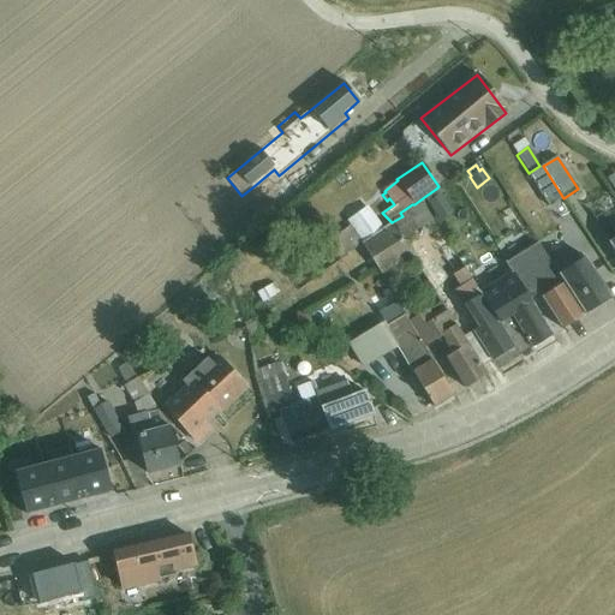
[(563,198),(543,166),(529,175),(549,208),(557,202),(563,198)]
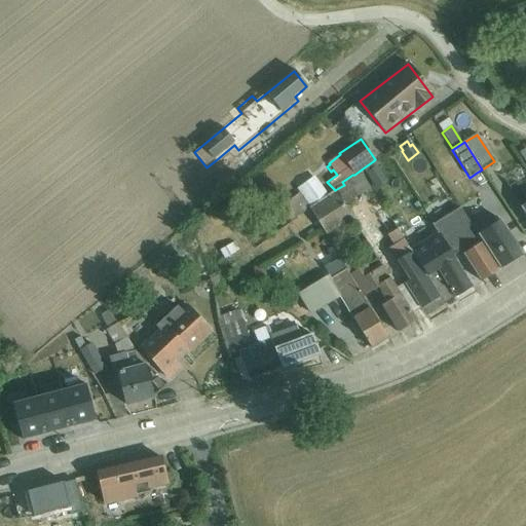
[(234,145),(216,160),(231,179),(249,163),(238,150),(234,145)]
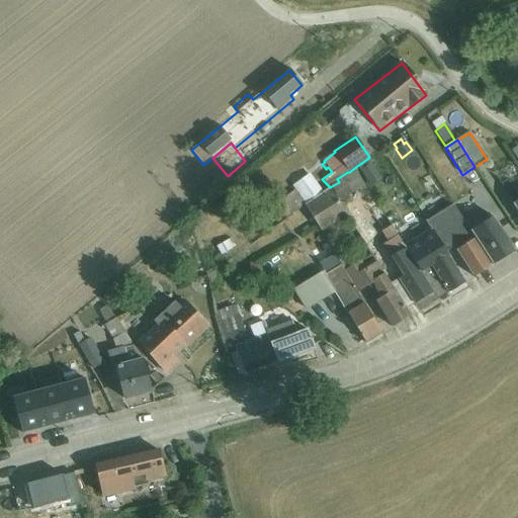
[(367,159),(357,166),(369,187),(381,180),(367,159)]
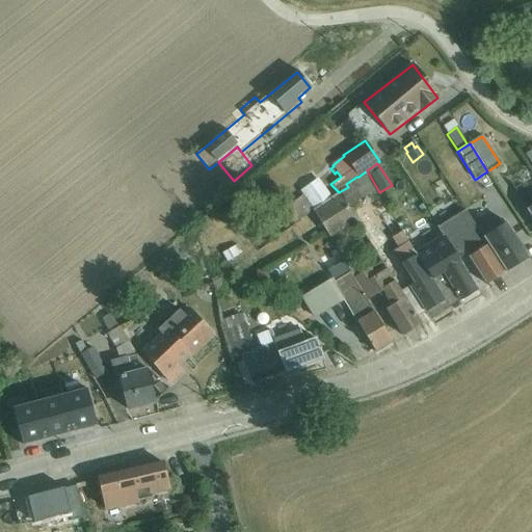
[(348,187),(339,192),(348,208),(374,191),(365,176),(348,187)]
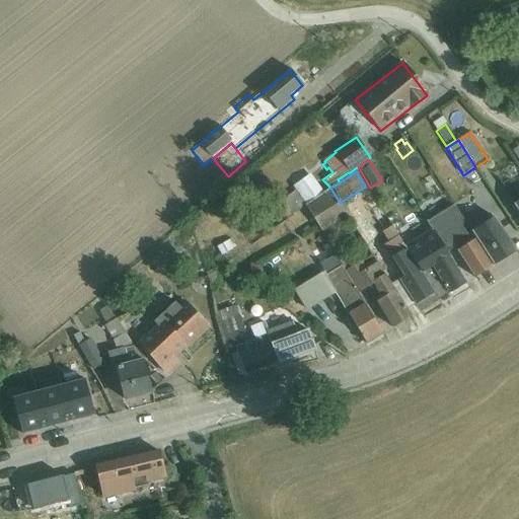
[(305,206),(323,193),(310,174),(293,187),(305,206)]
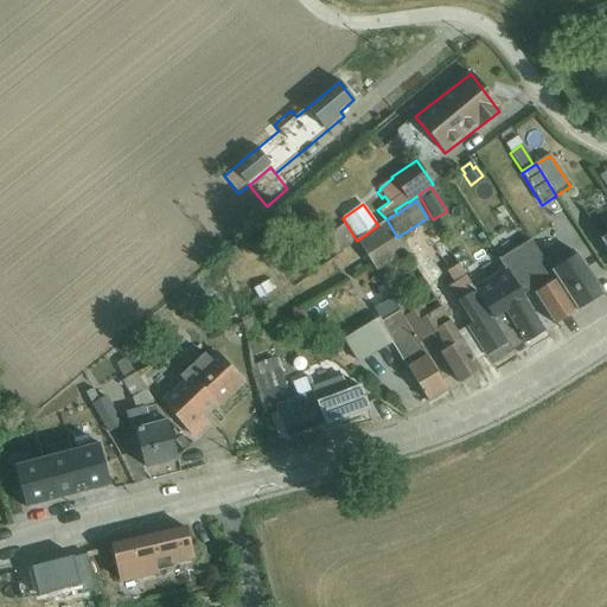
[(378,225),(357,241),(371,263),(376,273),(407,254),(397,237),(387,219),(378,225)]
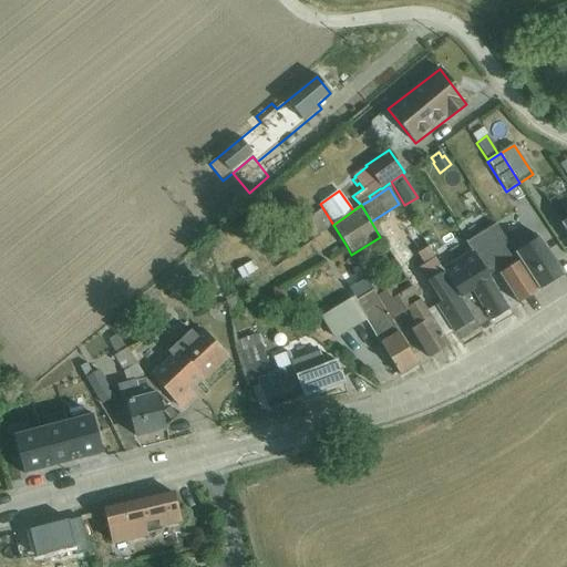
[(321,209),(300,224),(311,239),(331,225),(321,209)]
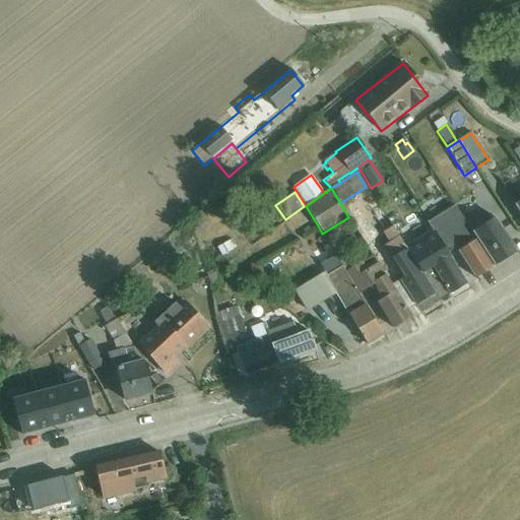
[(423,275),(405,247),(380,206),(371,211),(380,224),(379,225),(390,243),(384,247),(392,259),(393,258),(404,277),(399,280),(400,281),(392,286),(407,311),(415,305),(416,306),(435,295),(423,275)]
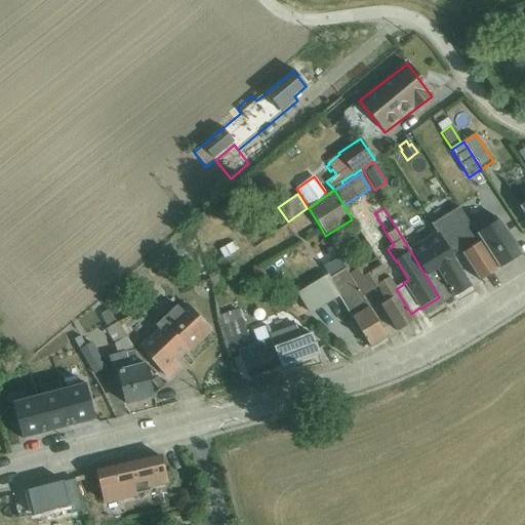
[(498,270),(471,225),(459,208),(433,225),(438,233),(452,255),(461,250),(463,253),(462,254),(480,282),(498,270)]
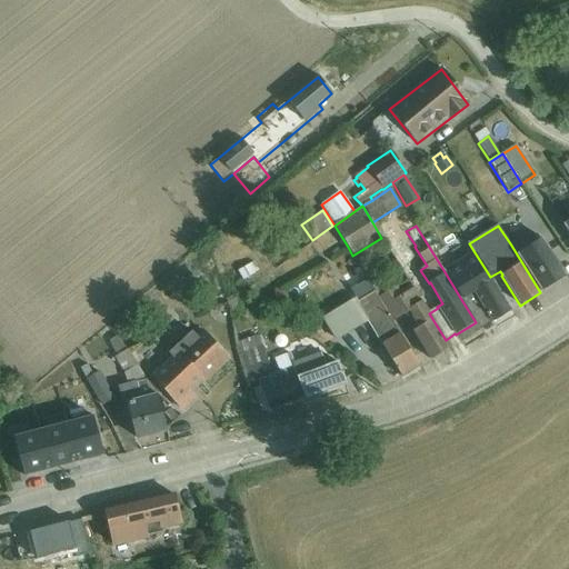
[(526,233),(510,243),(540,292),(566,277),(540,238),(532,243),(526,233)]
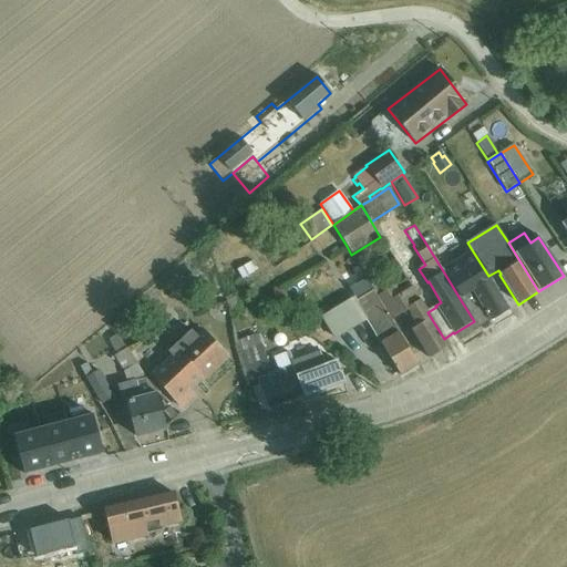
[(473,251),(442,269),(461,300),(473,294),(491,321),(509,310),(488,276),(473,251)]
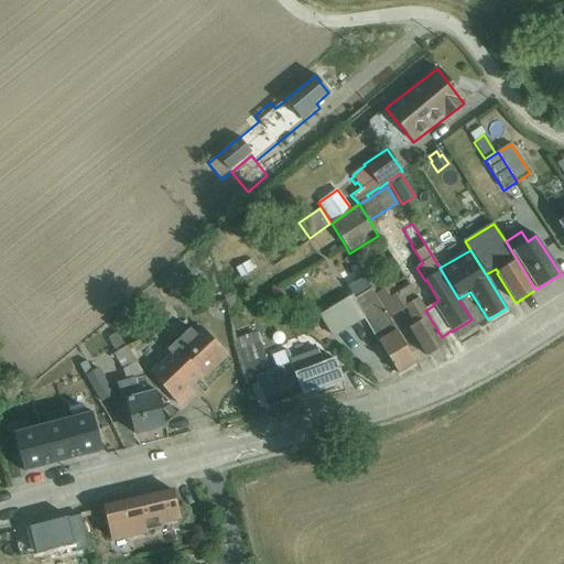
[(251,260),(235,269),(240,279),(257,269),(251,260)]
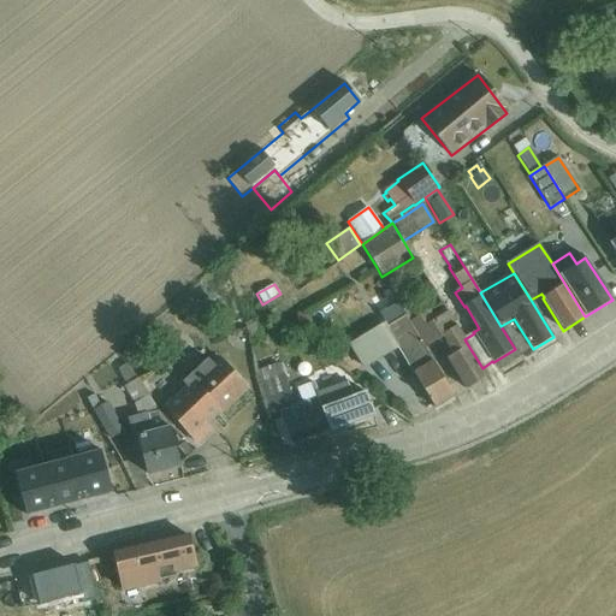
[(483,368),(465,339),(448,312),(446,313),(444,309),(433,317),(430,309),(414,319),(401,296),(396,298),(398,303),(425,349),(438,341),(442,345),(446,343),(454,355),(446,359),(466,390),(487,377),(483,368)]
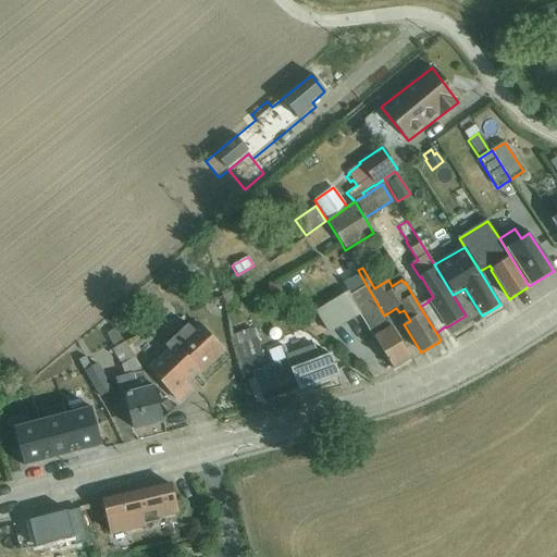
[(384,316),(360,274),(344,284),(348,292),(296,323),(318,339),(329,333),(329,334),(360,314),(373,338),(369,342),(376,355),(382,350),(393,369),(411,359),(384,316)]
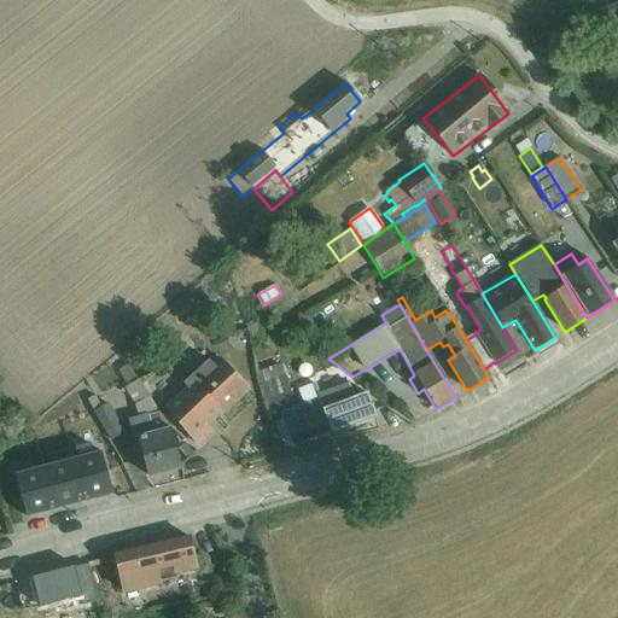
[(298,319),(286,320),(286,324),(296,333),(299,333),(313,333),(312,314),(298,314),(298,319)]
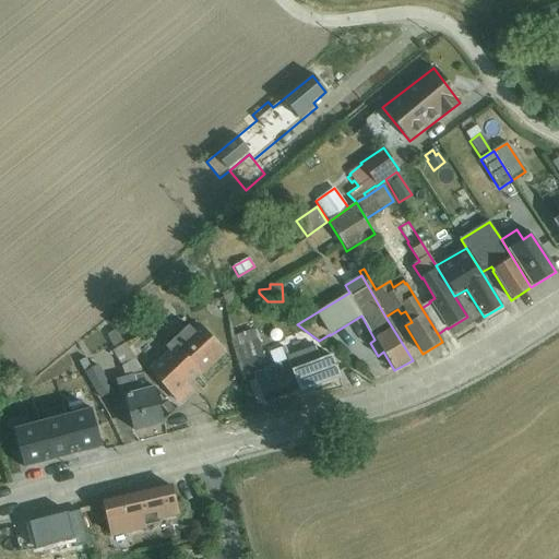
[(466,289),(454,296),(467,317),(472,324),(484,317),(466,289)]
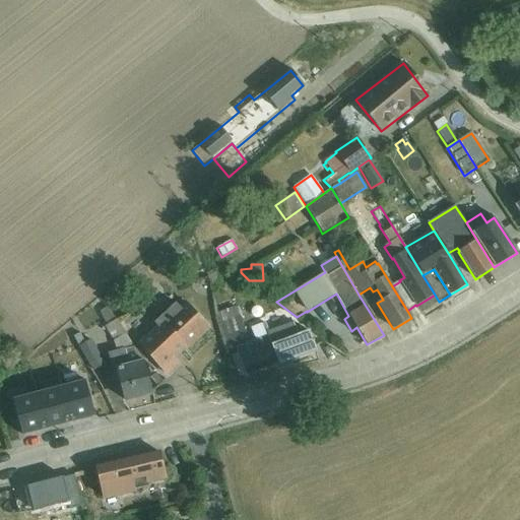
[(435,295),(416,306),(420,313),(439,302),(435,295)]
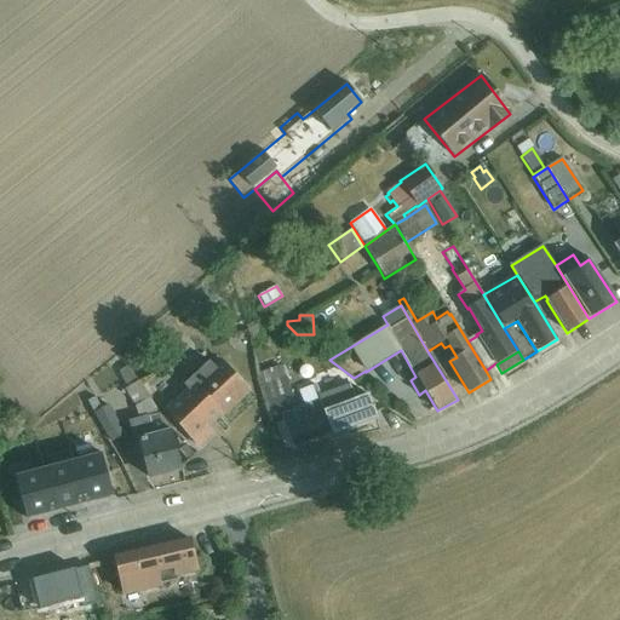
[(189,390),(166,412),(197,447),(212,434),(205,426),(219,413),(220,414),(247,389),(219,360),(212,366),(210,362),(184,385),(189,390)]
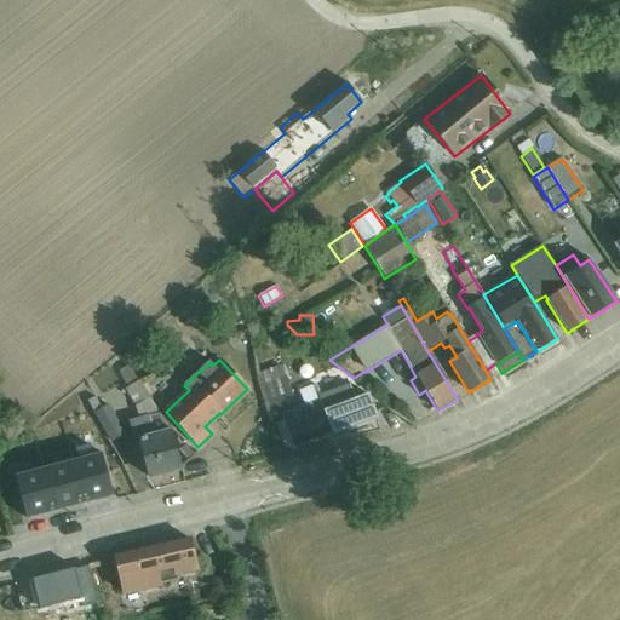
[(127,366),(118,372),(127,388),(125,390),(136,407),(139,418),(128,420),(139,464),(145,463),(149,478),(182,470),(171,426),(127,366)]
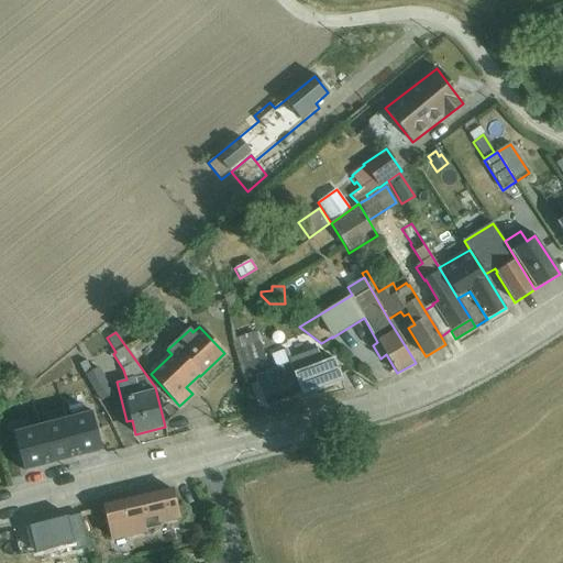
[(255,332),(235,339),(243,374),(268,366),(261,345),(255,332)]
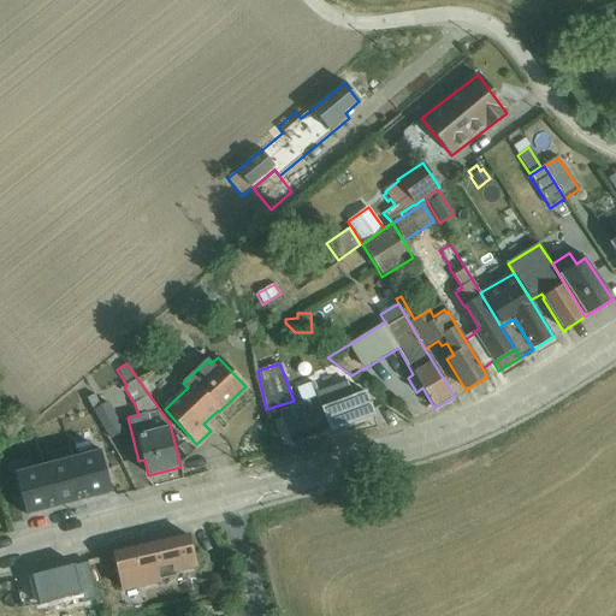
[(335,366),(317,374),(323,388),(341,379),(335,366)]
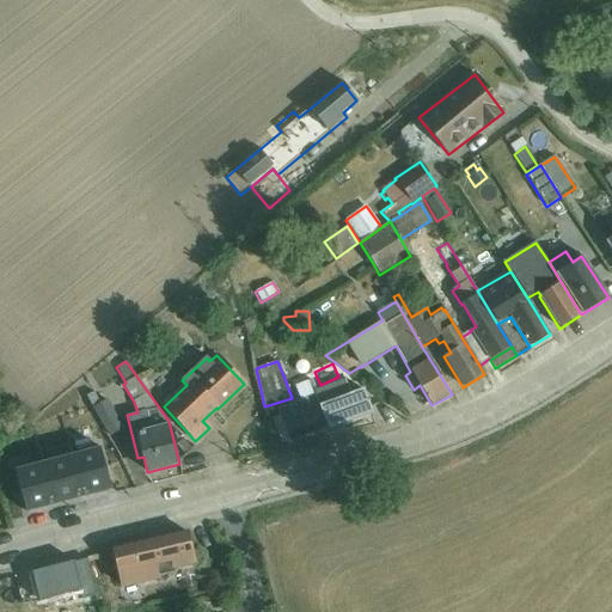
[(280,416),(274,418),(282,444),(289,440),(289,442),(371,412),(362,389),(350,393),(346,379),(317,390),(312,380),(295,386),(301,401),(277,409),(280,416)]
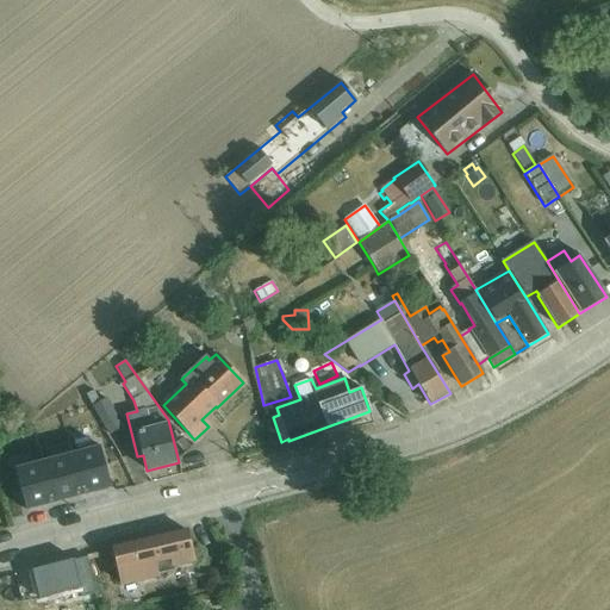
[(93,406),(100,402),(94,391),(87,394),(93,406)]
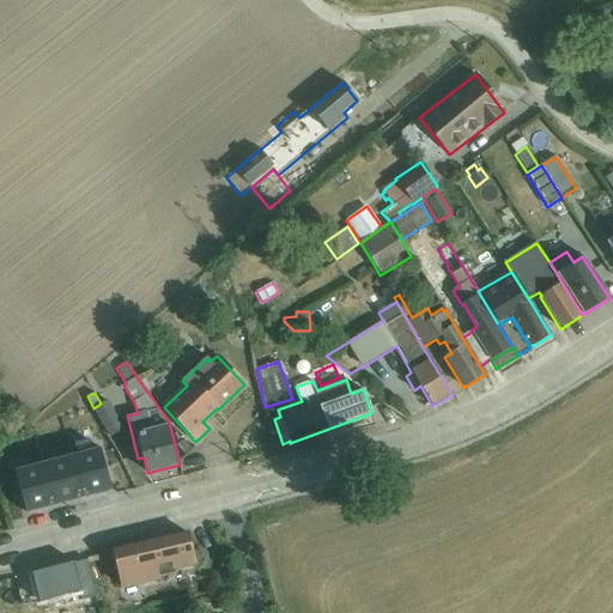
[(101,404),(93,408),(109,437),(125,430),(108,400),(101,404)]
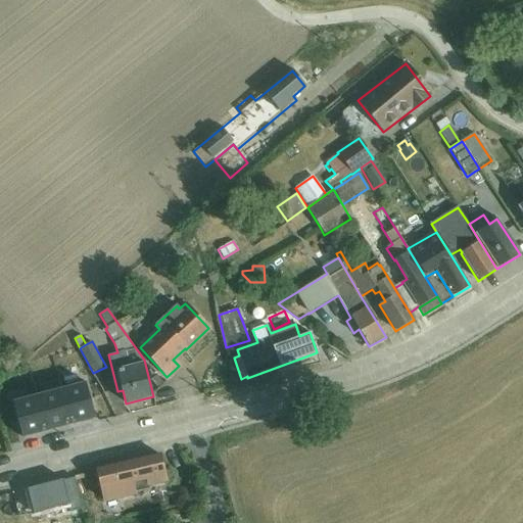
[(38,374),(12,381),(16,395),(42,388),(38,374)]
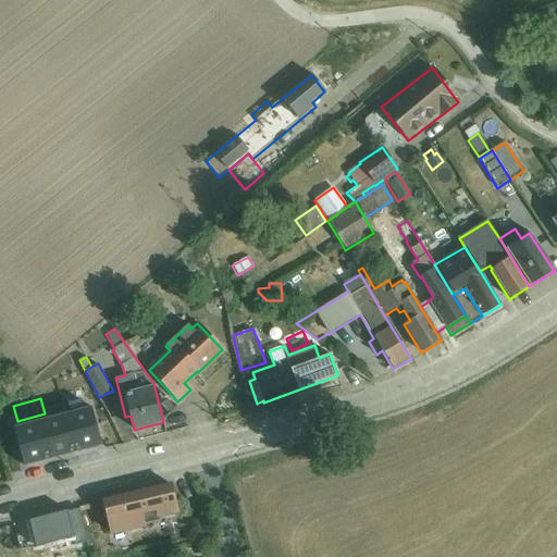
[(89,407),(64,413),(75,452),(100,445),(89,407)]
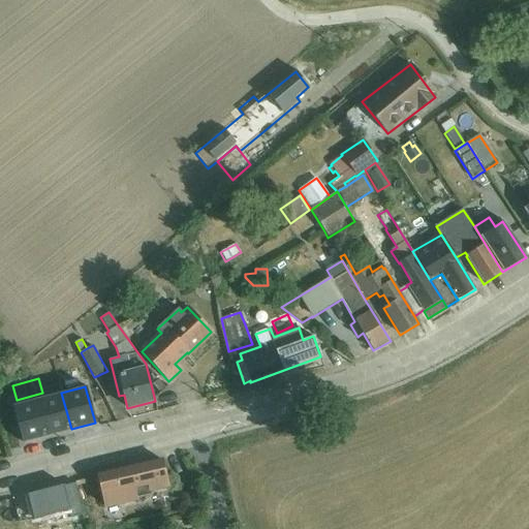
[(61,393),(37,399),(48,436),(71,429),(61,393)]
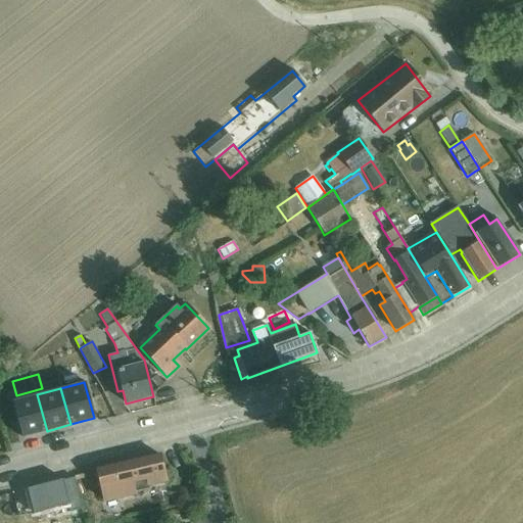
[(47,431),(37,394),(13,400),(22,437),(47,431)]
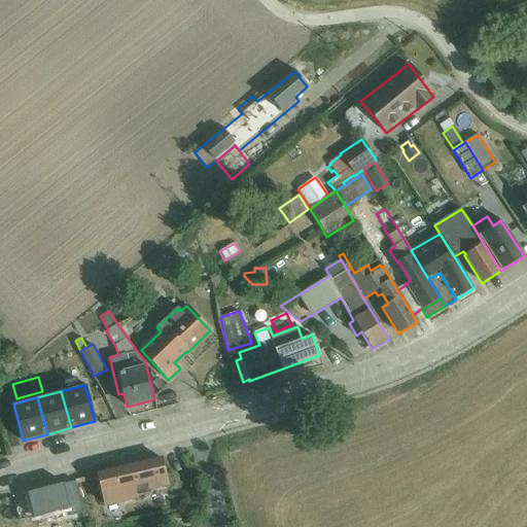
[(162,459),(98,475),(105,506),(138,499),(137,497),(152,493),(151,491),(168,487),(162,459)]
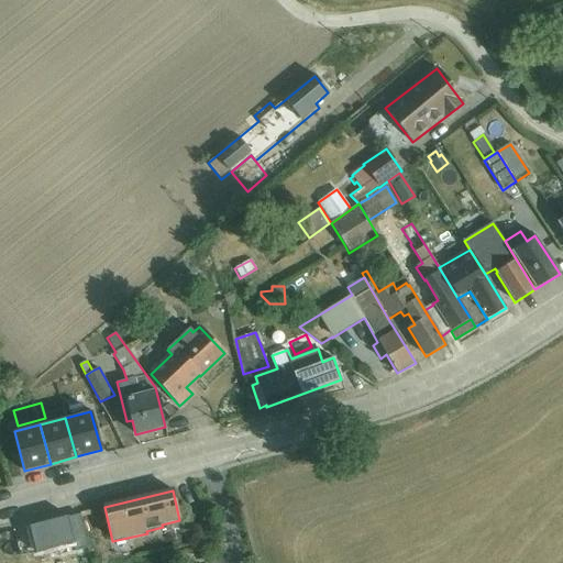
[(68,517),(30,527),(36,553),(51,549),(54,560),(75,554),(77,562),(92,562),(80,516),(68,519),(68,517)]
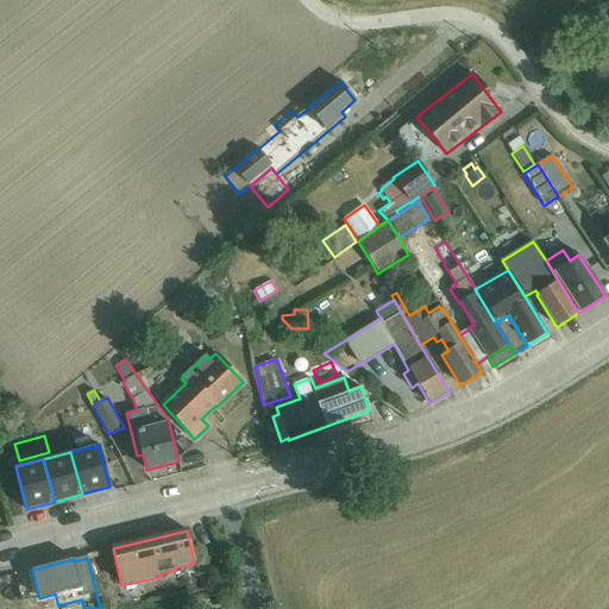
[(129,600),(144,595),(142,584),(125,588),(129,600)]
